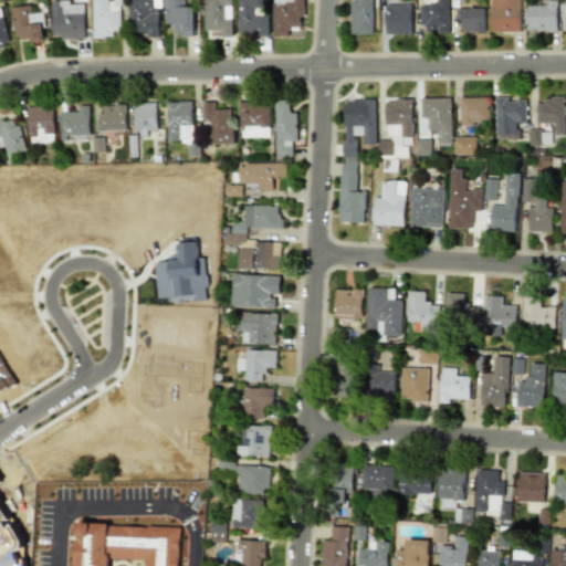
[(52,39),(84,38),(83,4),(70,4),(70,0),(52,1),(52,39)]
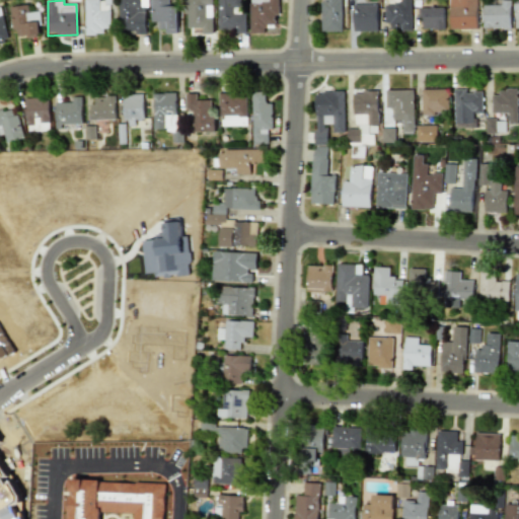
[(110,32),(110,11),(99,11),(98,0),(83,0),(84,32),(110,32)]
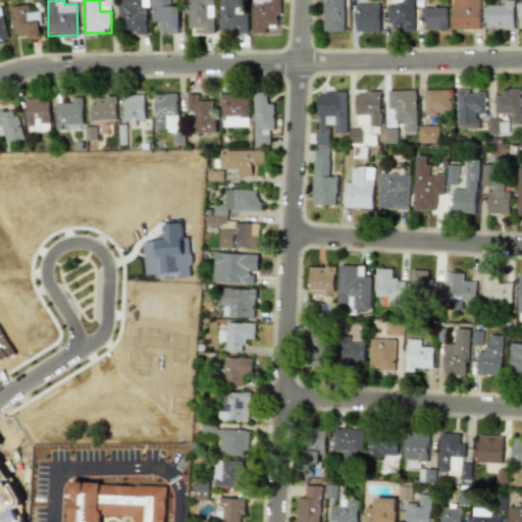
[(147,34),(147,0),(119,0),(119,18),(126,18),(126,33),(147,34)]
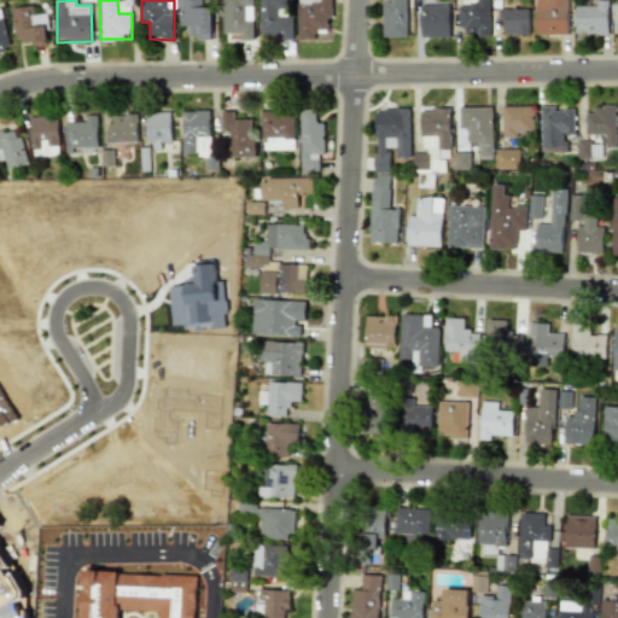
[(211,7),(200,7),(200,0),(181,0),(181,34),(211,35),(211,7)]
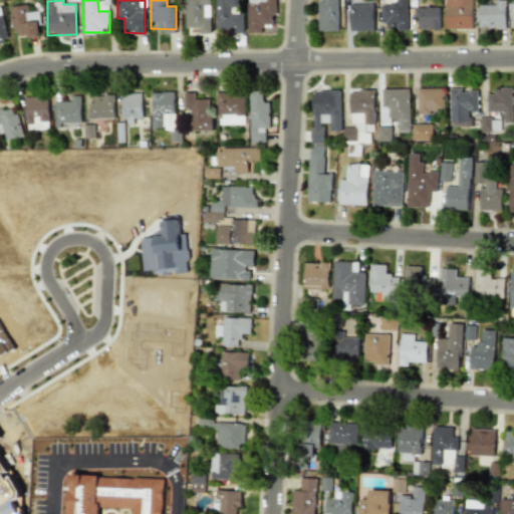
[(210,0),(184,0),(185,28),(200,27),(200,33),(211,33),(210,0)]
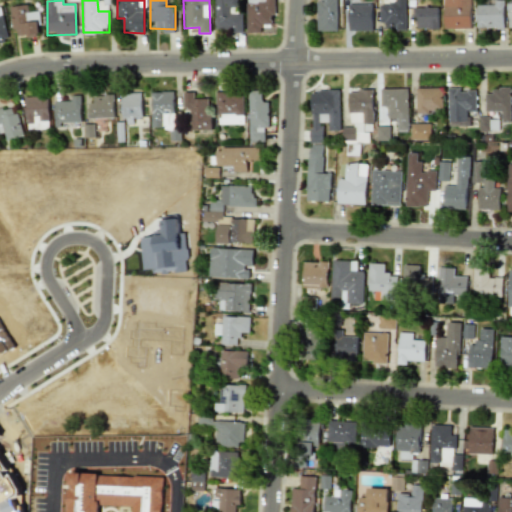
[(214,0),(216,32),(243,31),(242,13),(230,14),(230,7),(238,7),(237,0),(214,0)]
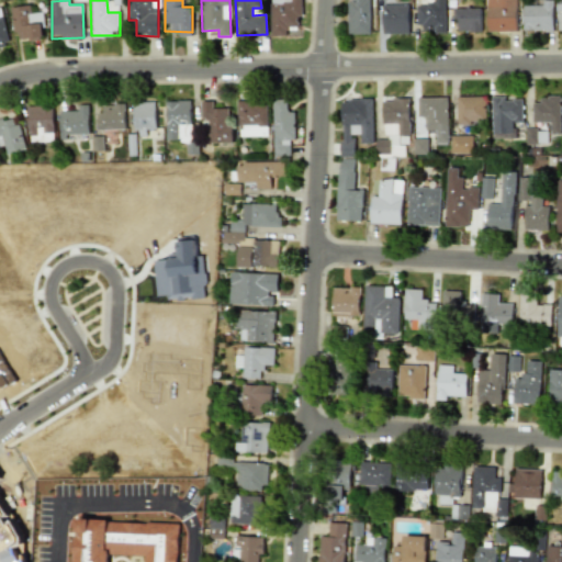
[(300,0),(270,0),(271,36),(287,36),(287,26),(301,26),(300,0)]
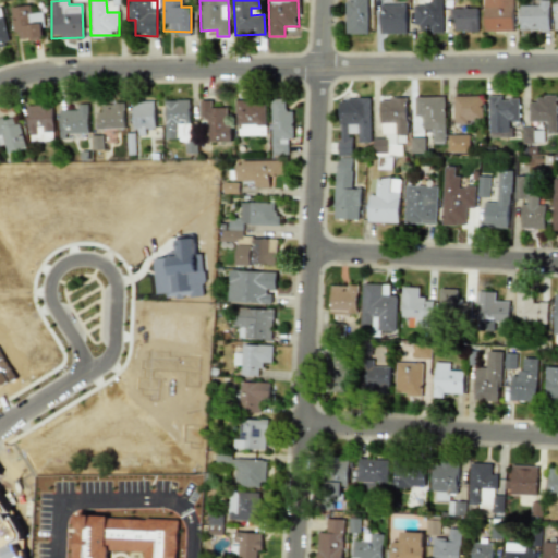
[(346,35),(367,34),(366,0),(348,0),(349,1),(344,1),(346,35)]
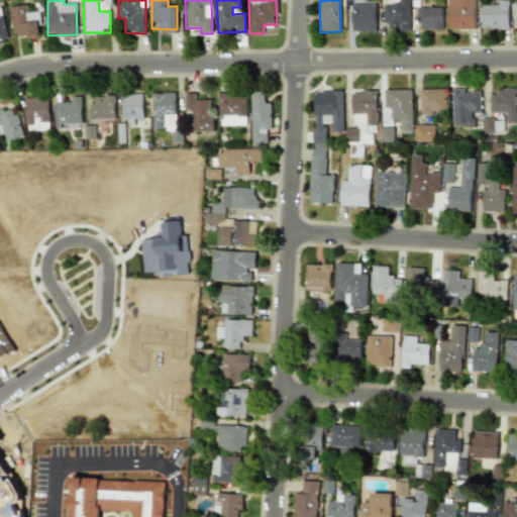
[(447,0),(448,28),(476,28),(475,0),(447,0)]
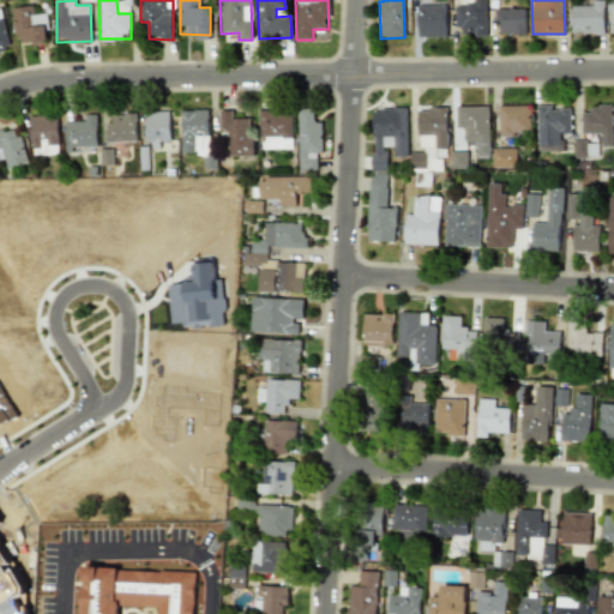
[(603,34),(603,0),(597,0),(591,0),(591,6),(571,6),(571,34),(603,34)]
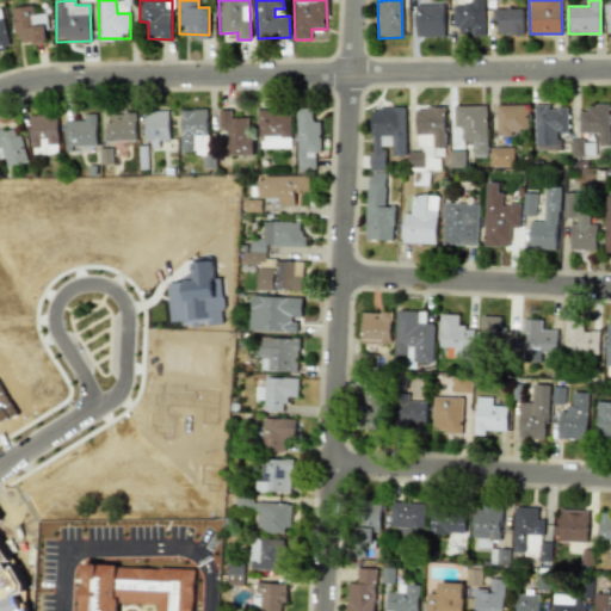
[(483,2),(455,2),(456,36),(485,36),(483,2)]
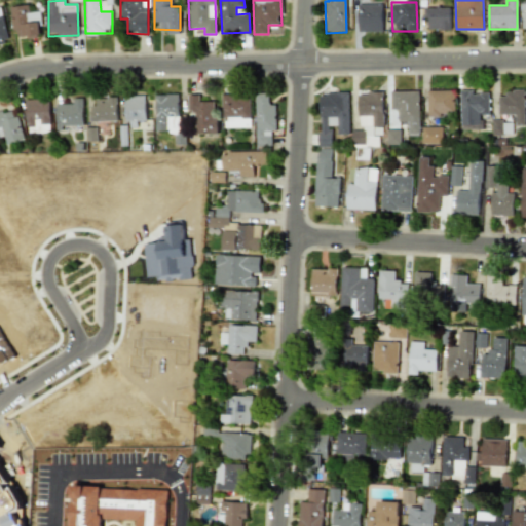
[(382,4),(358,4),(359,32),(383,32),(382,4)]
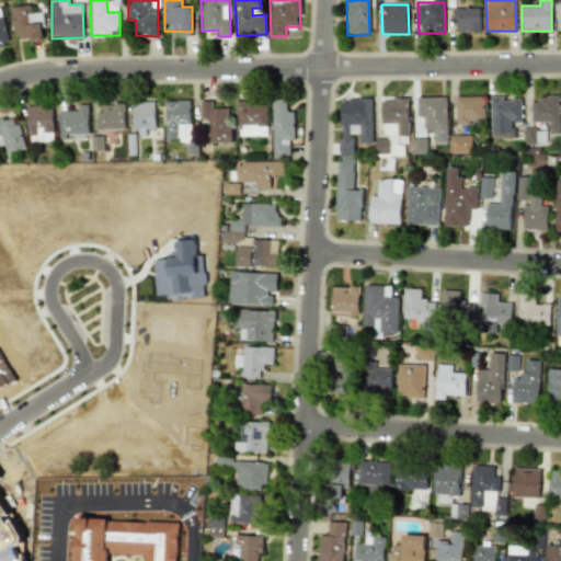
[(41,12),(31,13),(30,6),(12,8),(15,42),(44,38),(41,12)]
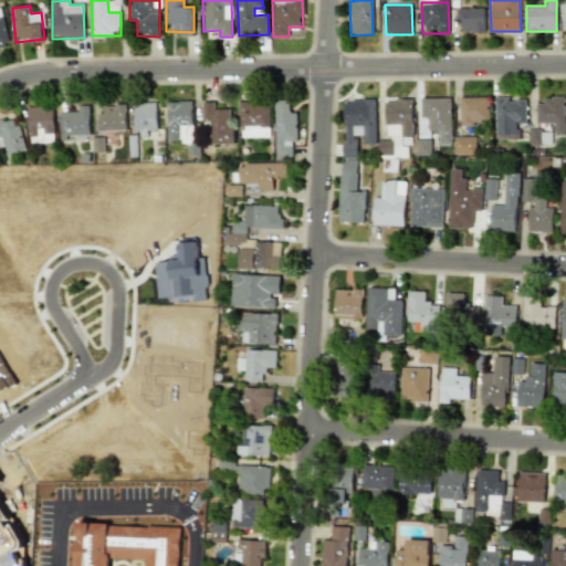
[(483,8),(459,9),(460,32),(484,31),(483,8)]
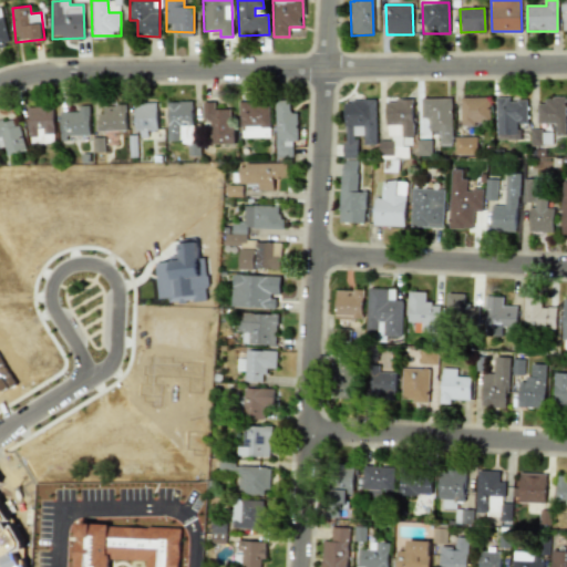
[(452,98),(421,99),(422,117),(429,117),(429,132),(440,132),(440,144),(452,144),(452,98)]
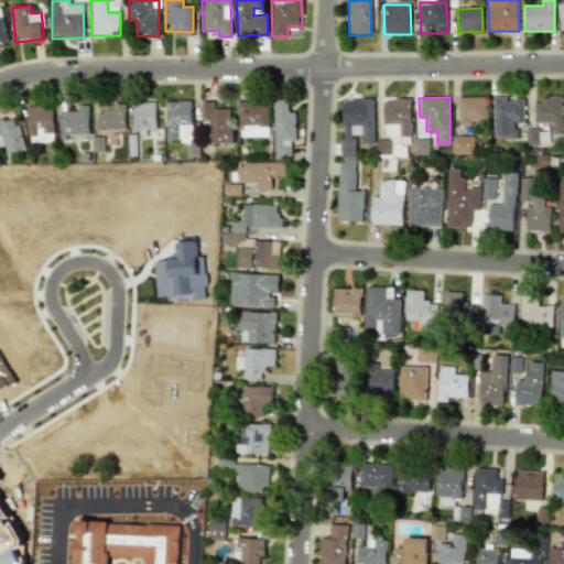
[(458,97),(459,123),(487,122),(487,97),(458,97)]
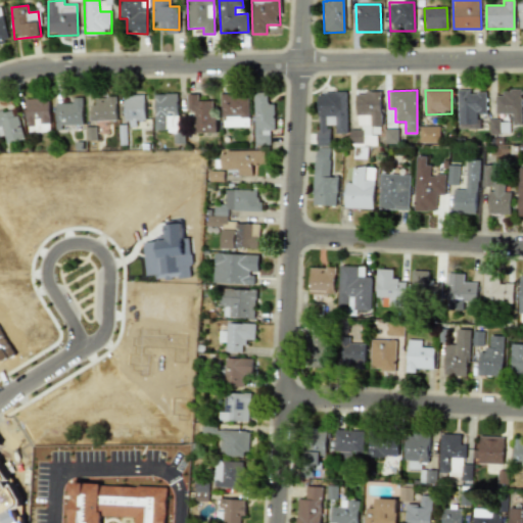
[(485,92),(470,92),(470,90),(458,90),(458,128),(478,129),(478,114),(485,114),(485,92)]
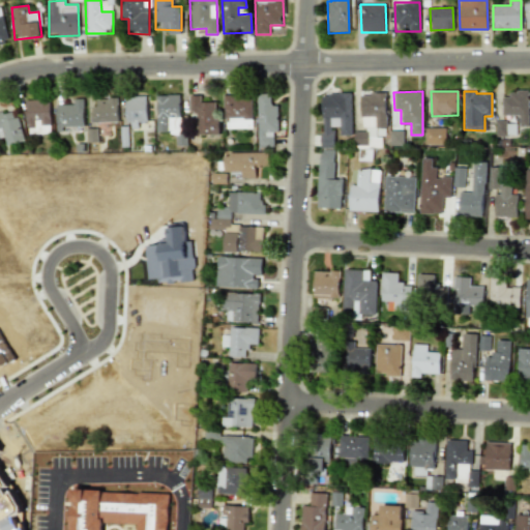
[(321,94),(322,147),(333,147),(333,126),(340,126),(340,136),(351,135),(351,93),(321,94)]
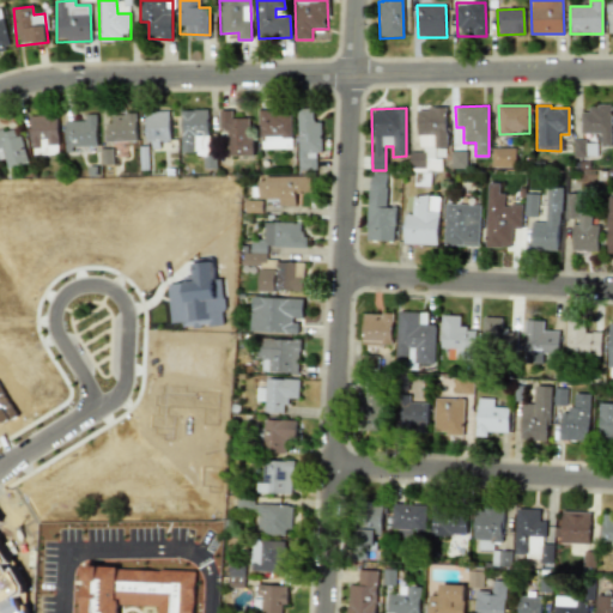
[(445,108),(417,108),(417,151),(410,151),(410,170),(442,169),(442,158),(445,158),(445,108)]
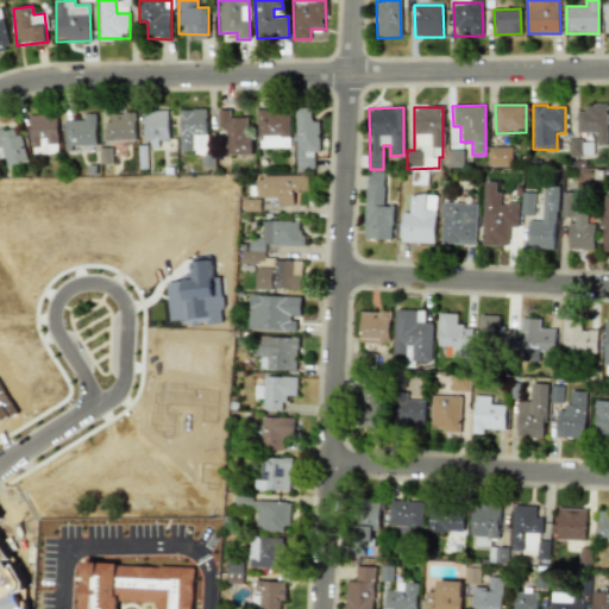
[(576,107),(577,132),(596,132),(596,145),(607,145),(607,107),(576,107)]
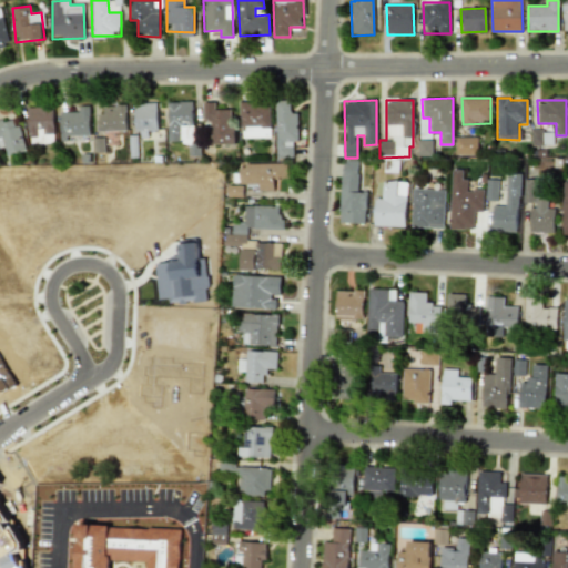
[(297,142),(296,112),(290,113),(290,101),(274,101),(275,158),(293,158),(292,142),(297,142)]
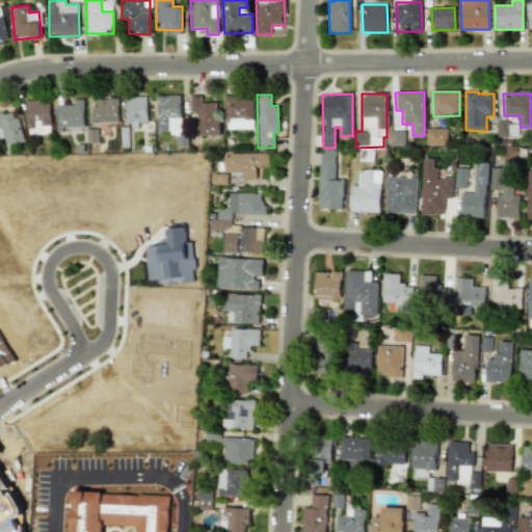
[(157,96),(157,135),(196,135),(196,114),(192,114),(192,132),(181,132),(181,96),(157,96)]
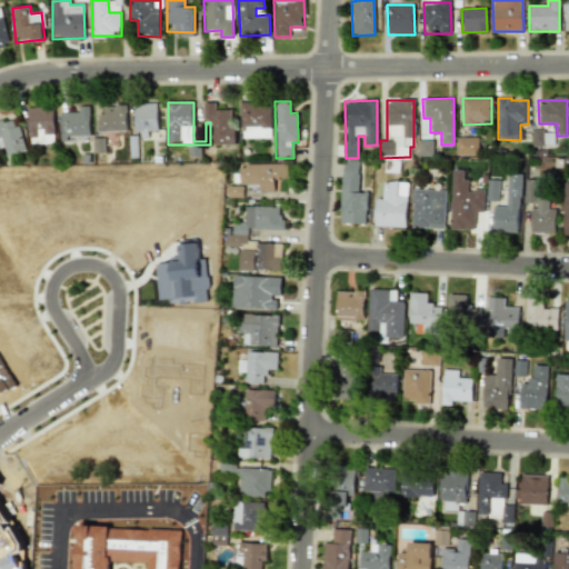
[(215,110),(215,102),(203,102),(203,122),(211,121),(212,145),(233,145),(232,109),(215,110)]
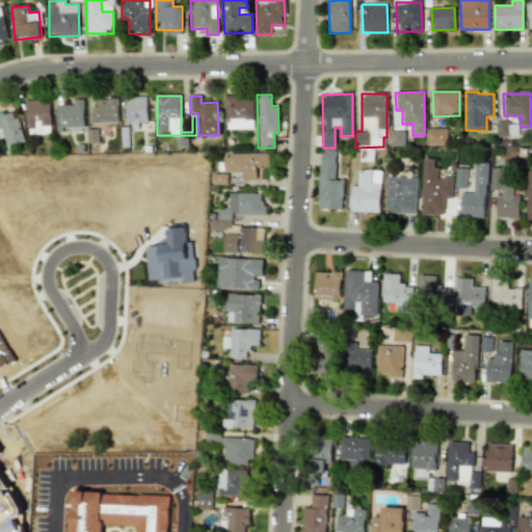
[(253,129),(253,97),(224,96),(224,120),(227,120),(227,129),(253,129)]
